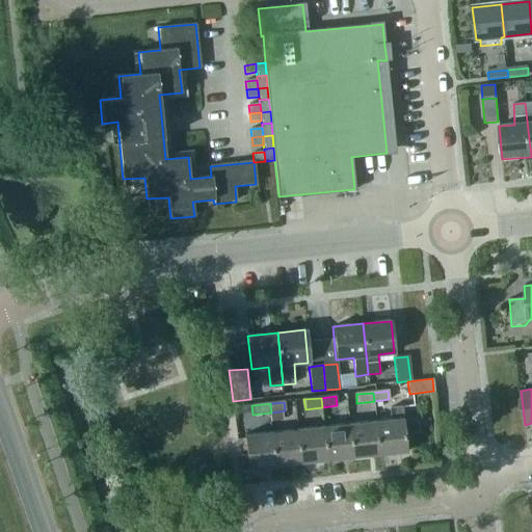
[(391,420),(376,421),(380,455),(405,453),(401,407),(389,408),(391,420)]
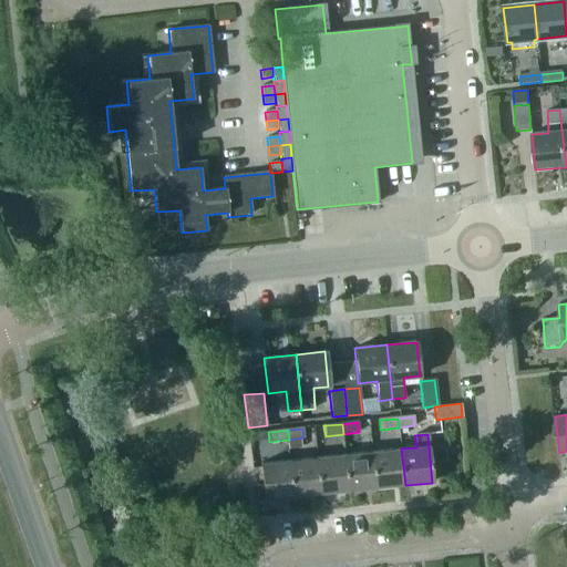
[(430,449),(432,462),(443,461),(442,447),(430,449)]
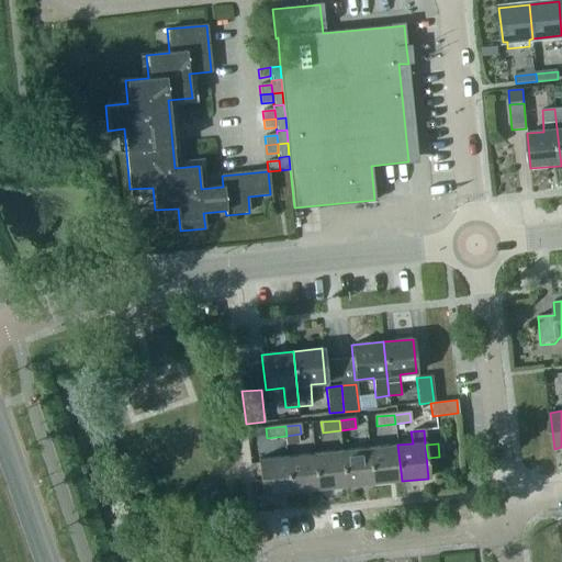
[(374,484),(402,481),(397,445),(370,448),(374,484)]
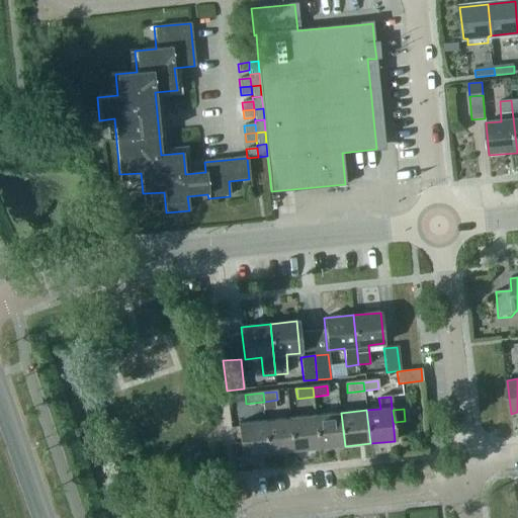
[(341,413),(316,415),(319,448),(345,446),(341,413)]
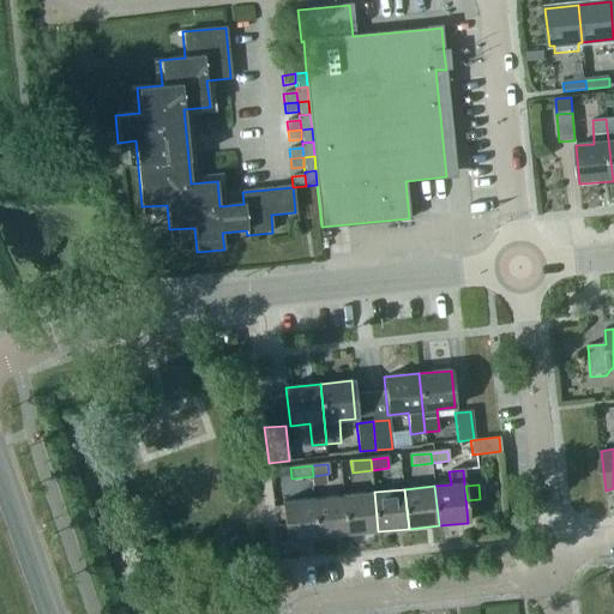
[(349,535),(378,531),(374,492),(344,495),(349,535)]
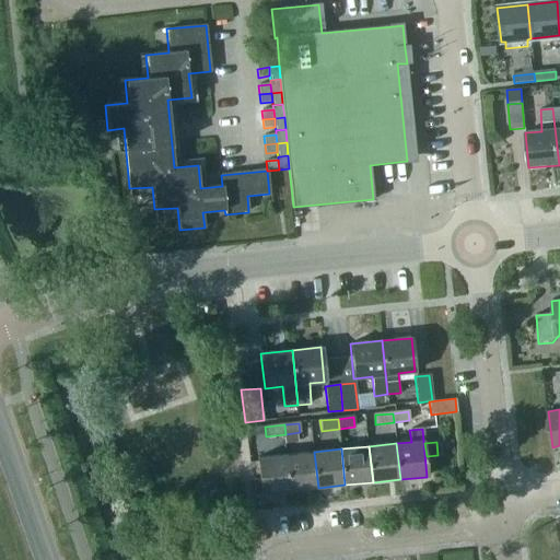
[(291,490),(318,488),(314,452),(288,454),(291,490)]
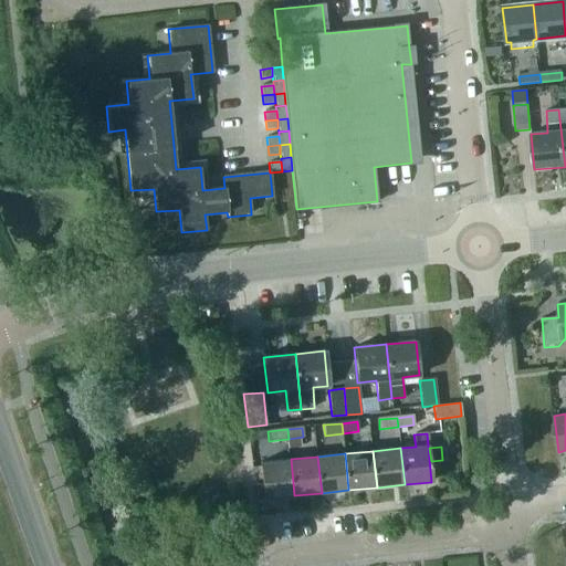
[(294,495),(291,459),(260,462),(264,499),(294,495)]
